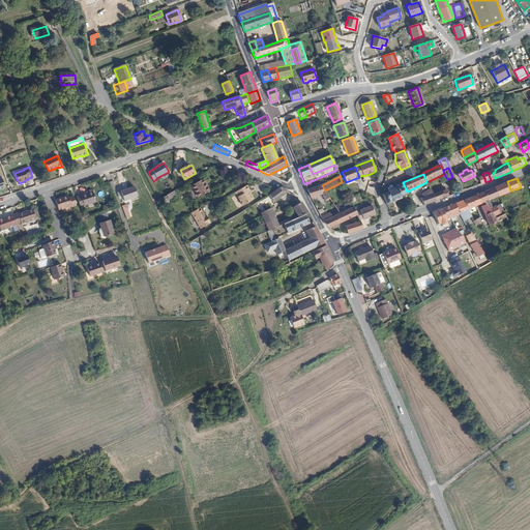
[(202,180),(192,186),(198,198),(209,192),(202,180)]
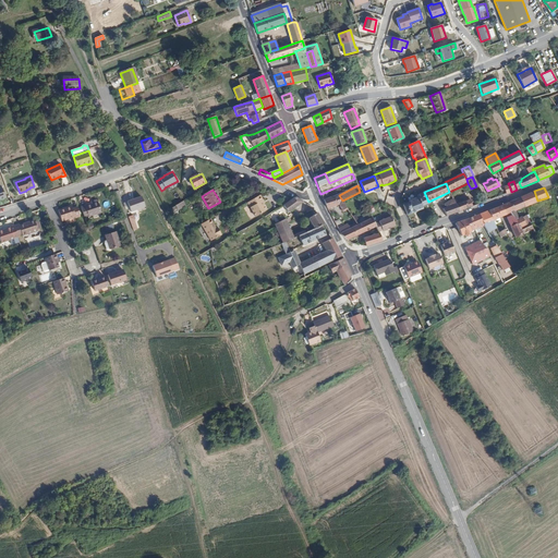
[(537,201),(534,191),(521,197),(525,206),(537,201)]
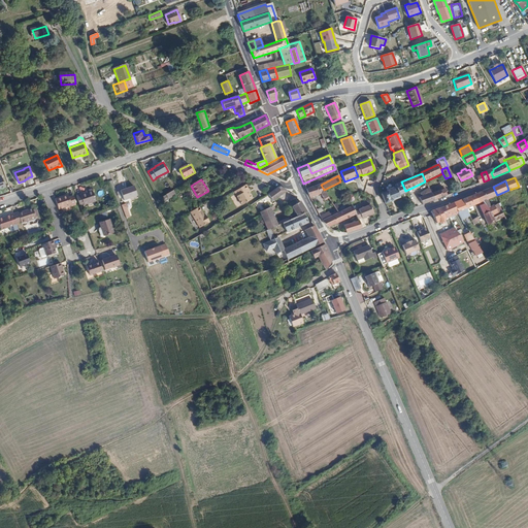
[(398,196),(407,193),(405,191),(401,182),(396,184),(397,187),(387,191),(387,193),(382,195),(385,203),(399,198),(398,196)]
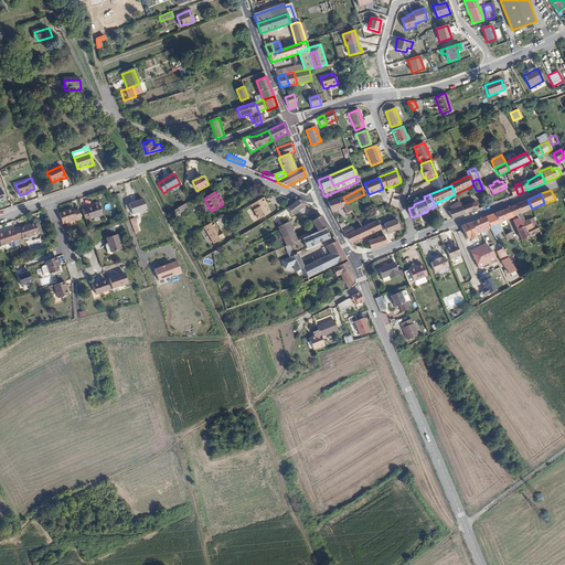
[(267,203),(264,198),(251,205),(259,221),(262,220),(269,215),(270,214),(265,204),(267,203)]
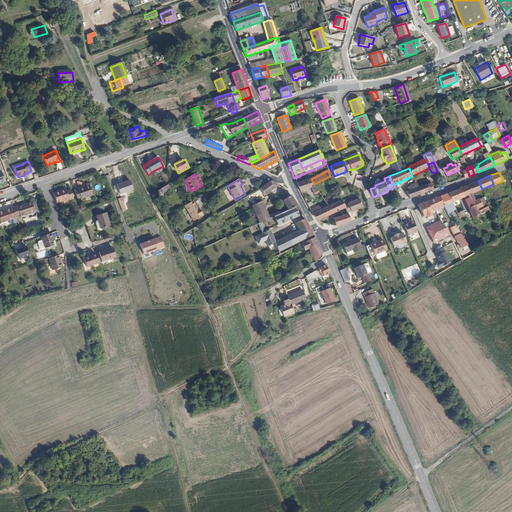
[(297,184),(300,192),(305,190),(311,189),(315,195),(319,192),(314,184),(311,179),(297,184)]
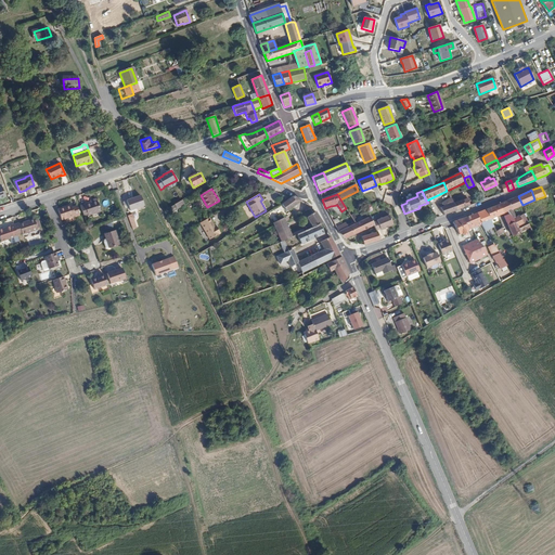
[(141,195),(127,201),(130,210),(144,205),(141,195)]
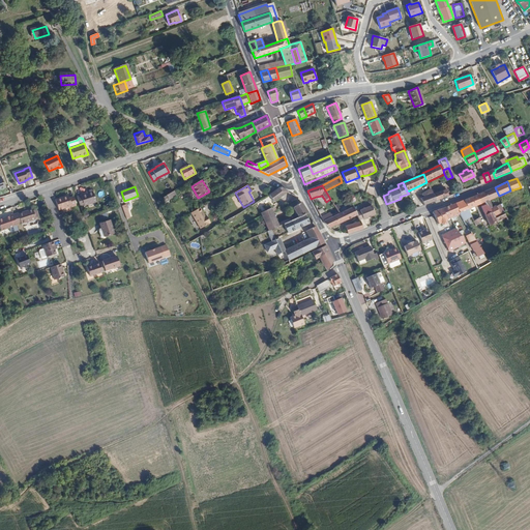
[(273,203),(288,193),(280,187),(276,189),(268,196),(273,203)]
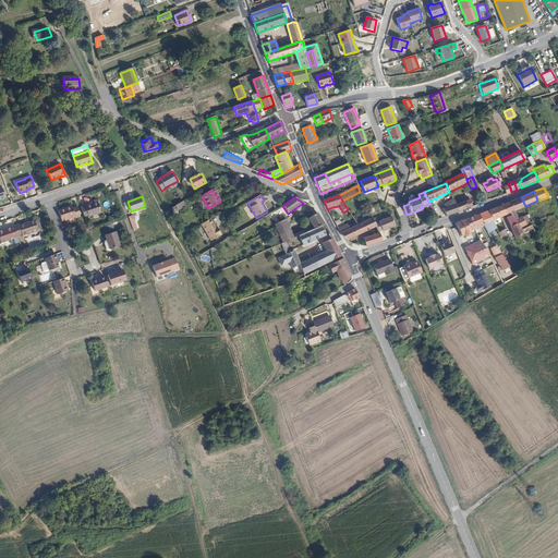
[(456,205),(459,211),(472,207),(469,197),(462,201),(463,203),(456,205)]
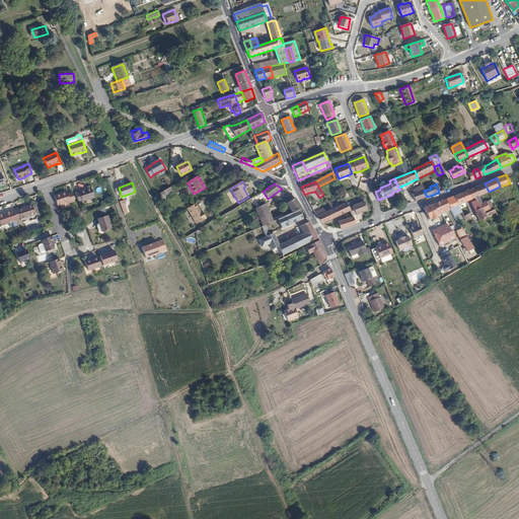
[(489,192),(485,183),(471,189),(475,197),(489,192)]
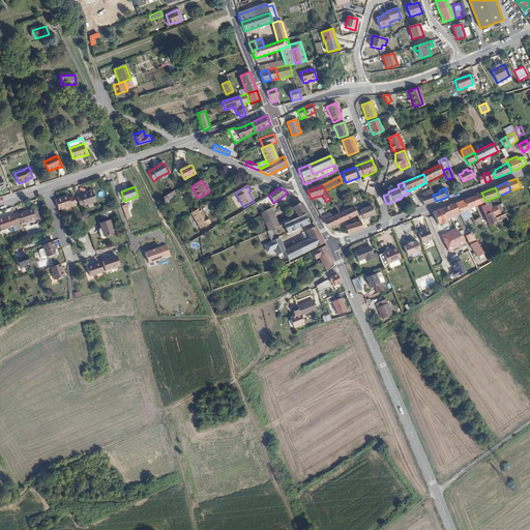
[(87,193),(77,196),(81,207),(96,202),(93,190),(87,193)]
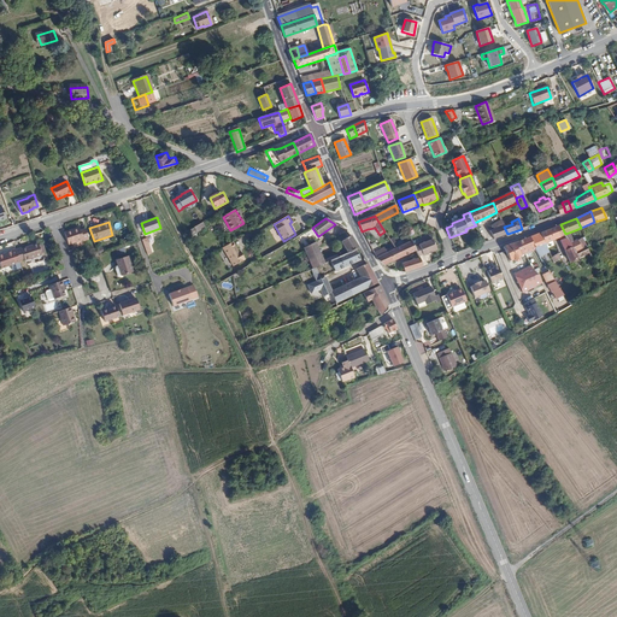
[(203,223),(189,230),(195,242),(199,241),(199,238),(197,234),(206,229),(203,223)]
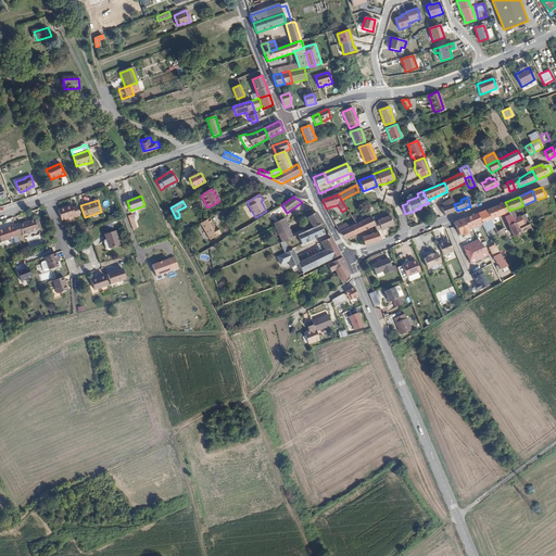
[(441,209),(444,215),(457,211),(454,204),(449,205),(446,202),(442,204),(444,207),(441,209)]
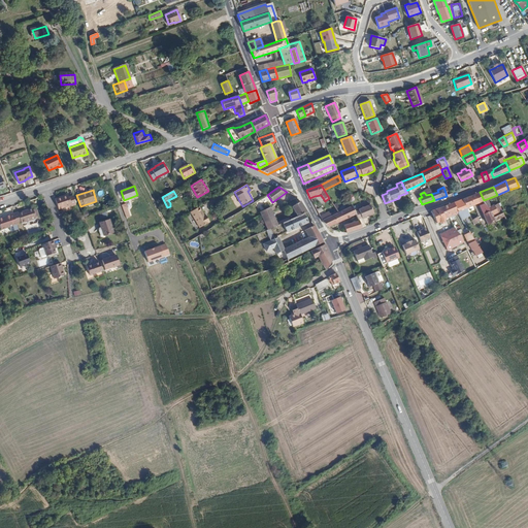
[(484,200),(480,192),(475,193),(480,202),(484,200)]
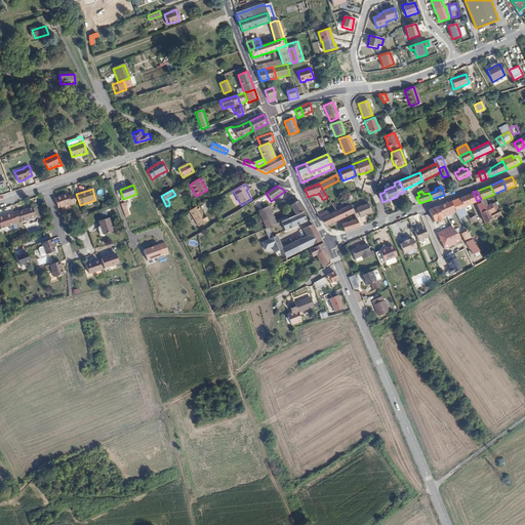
[(68,194),(54,198),(58,208),(71,204),(72,205),(76,204),(74,196),(69,198),(69,196),(68,194)]
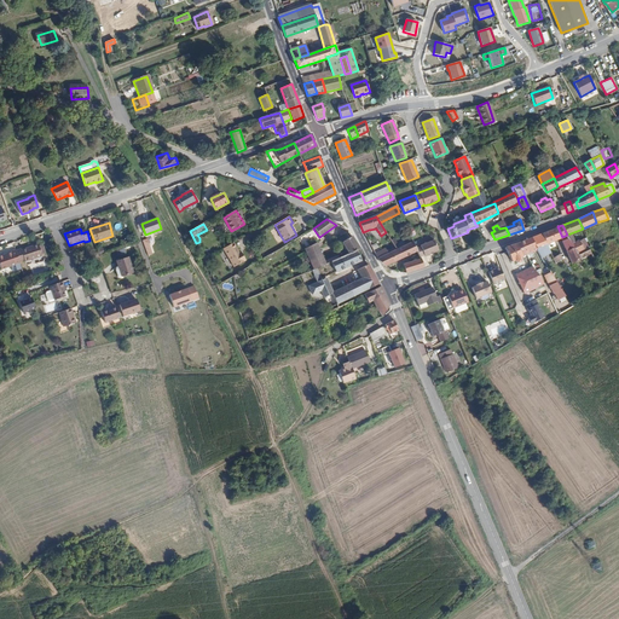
[(556,236),(553,229),(543,232),(547,243),(557,238),(556,236)]
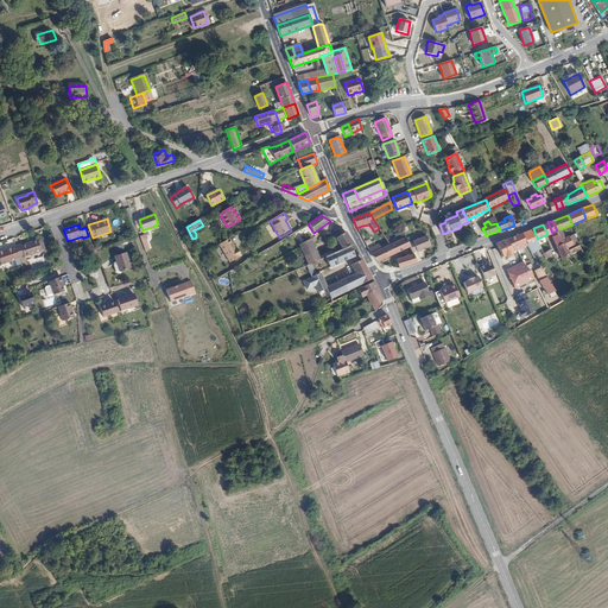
[(542,248),(533,228),(523,233),(527,242),(533,252),(542,248)]
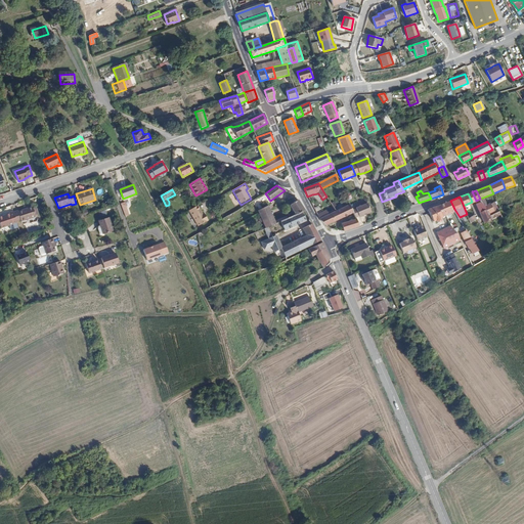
[(301,213),(305,211),(297,200),(290,206),(295,215),(301,213)]
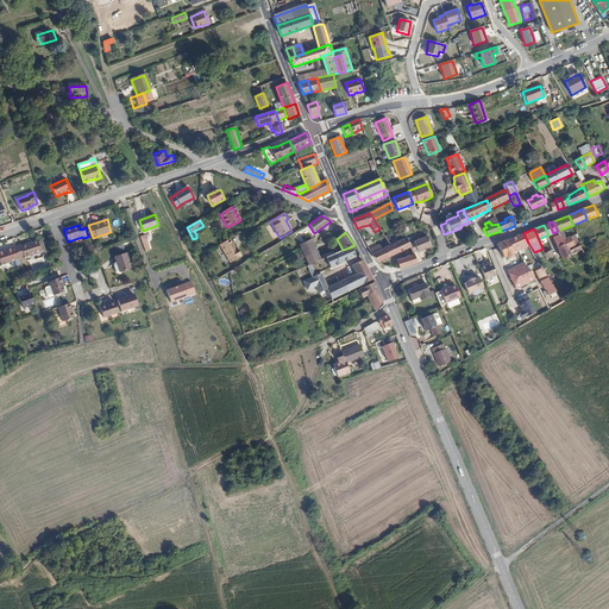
[(523,233),(513,237),(516,246),(528,243),(523,233)]
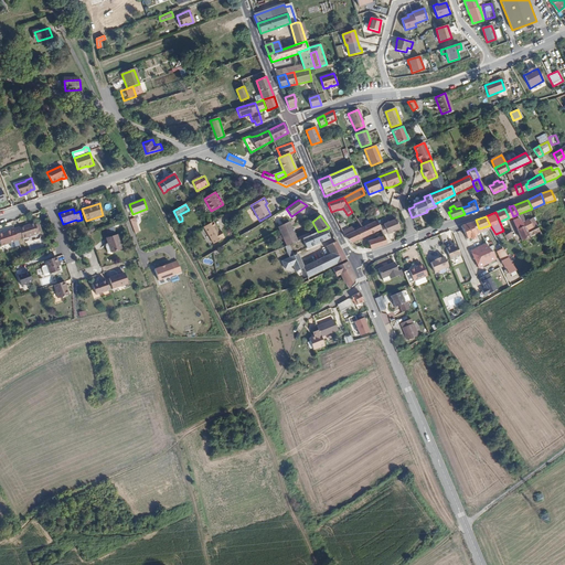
[(135,217),(130,220),(135,233),(139,232),(135,217)]
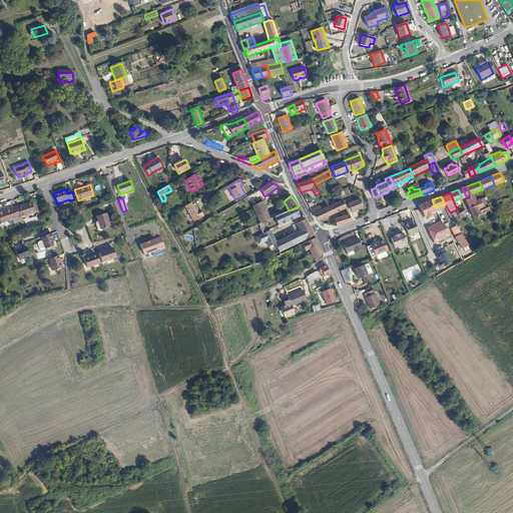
[(477,208),(488,204),(484,197),(474,201),(477,208)]
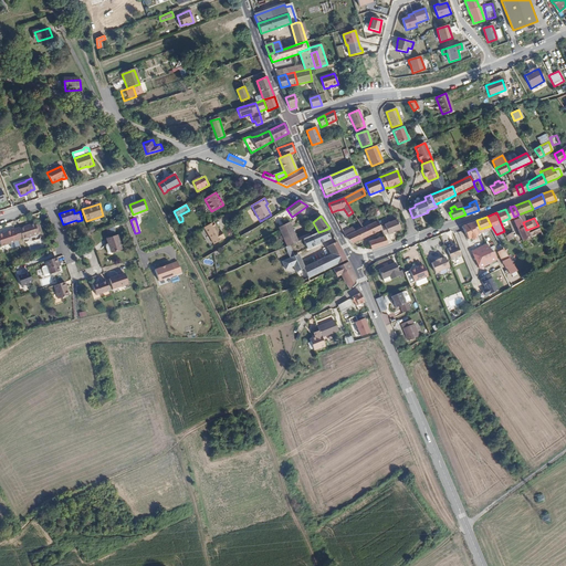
[(383,236),(387,233),(387,234),(400,229),(396,219),(384,224),(384,226),(379,228),(381,230),(383,236)]
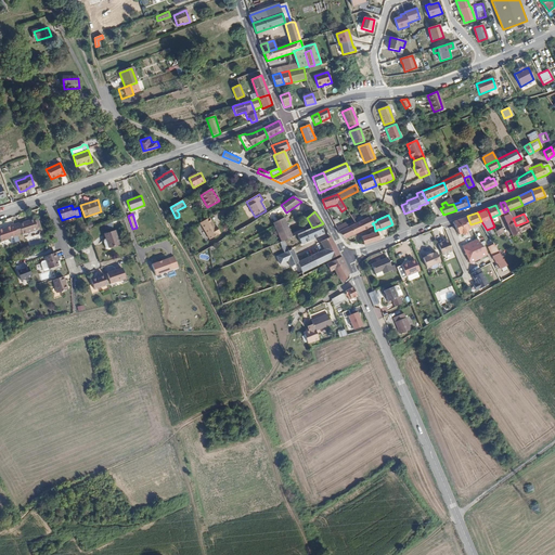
[(462,218),(469,231),(473,230),(470,224),(467,216),(462,218)]
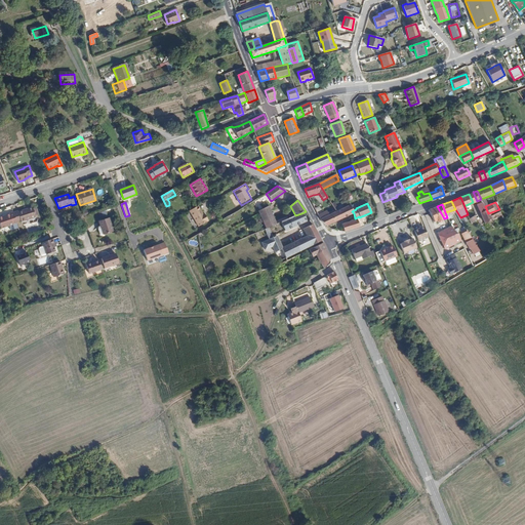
[(327,216),(320,219),(320,220),(326,226),(354,213),(352,211),(350,205),(327,216)]
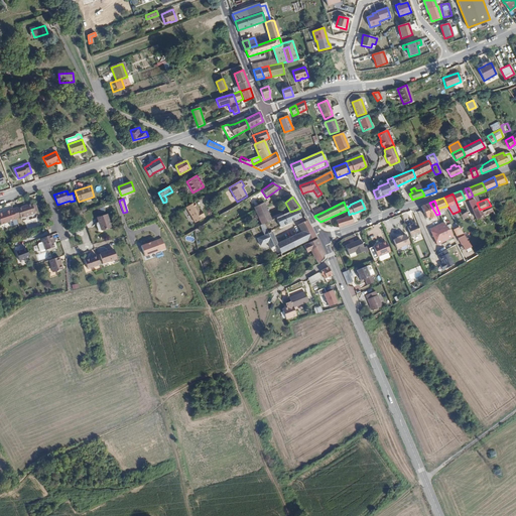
[(196,203),(186,208),(196,223),(206,217),(202,210),(201,211),(196,203)]
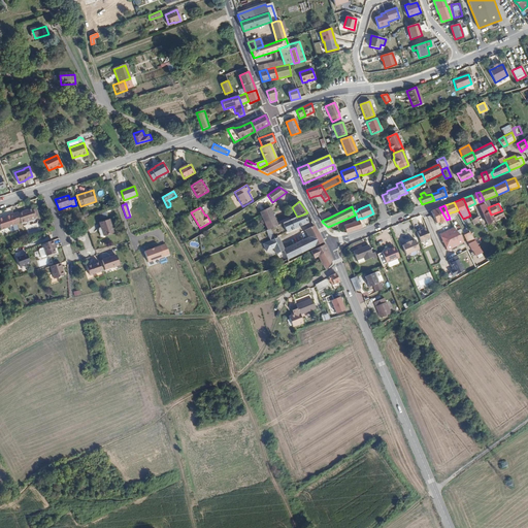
[(439,207),(433,209),(437,223),(440,222),(441,224),(444,223),(444,221),(447,220),(439,207)]
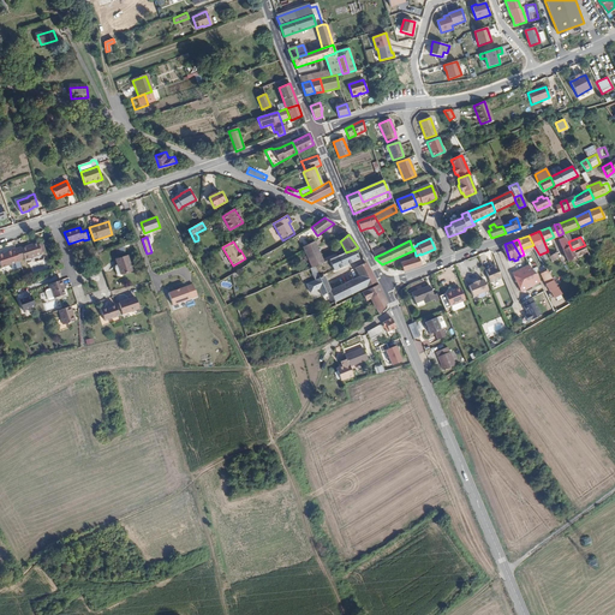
[(572,250),(568,242),(563,244),(568,252),(572,260),(575,257),(572,250)]
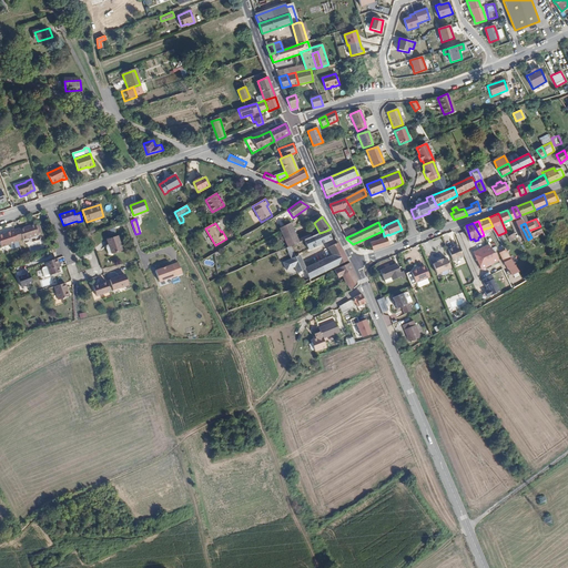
[(279,229),(287,247),(290,246),(298,243),(290,224),(279,229)]
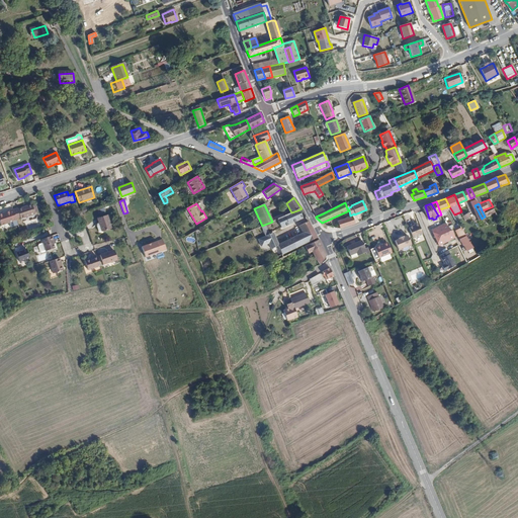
[(13,209),(16,220),(21,218),(21,219),(35,214),(34,212),(32,205),(26,207),(25,206),(18,209),(17,208),(13,209)]
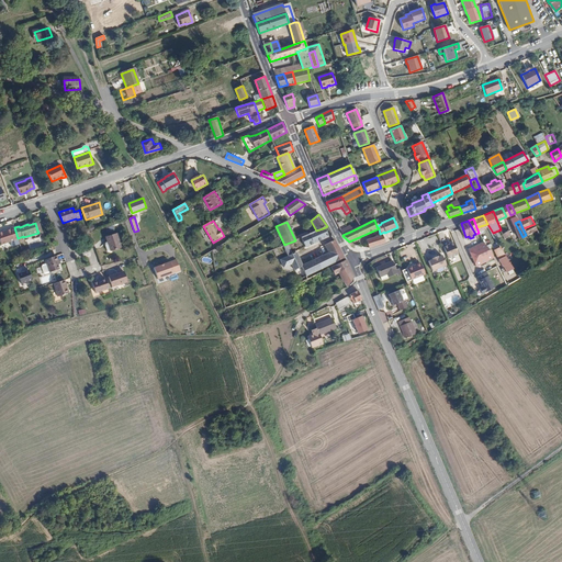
[(538,231),(535,224),(523,228),(526,235),(538,231)]
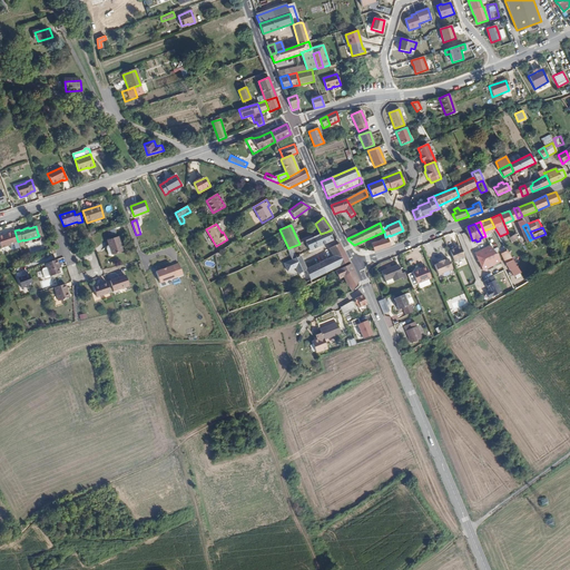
[(15,231),(10,232),(10,233),(0,235),(0,244),(1,248),(2,248),(8,246),(10,245),(11,249),(13,251),(20,247),(18,242),(15,231)]
